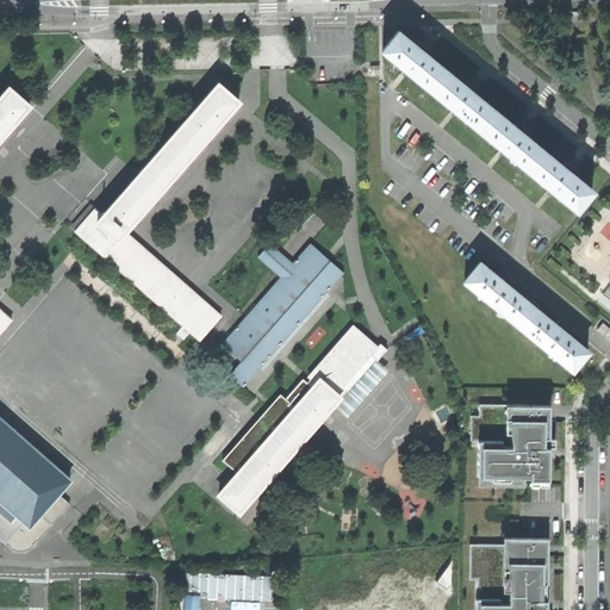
[(409,70),(433,91),(448,72),(428,56),(429,55),(424,50),(421,48),(419,49),(399,32),(384,51),(409,70)]
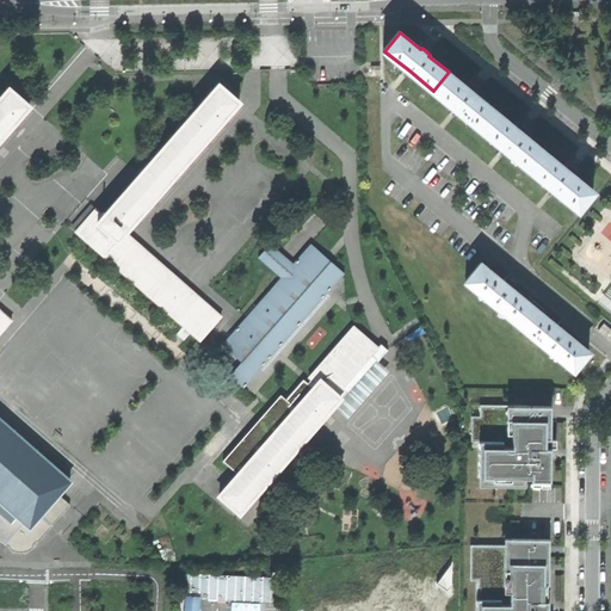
[(457,110),(482,130),(498,112),(476,94),(477,93),(474,90),(470,87),(469,88),(449,72),(433,91),(457,110)]
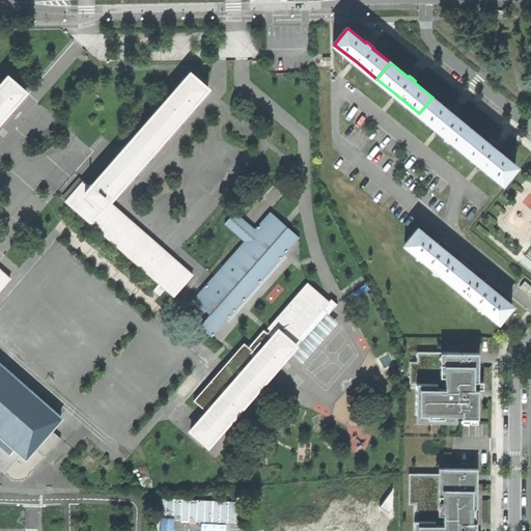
[(63,201),(172,296),(190,275),(107,201),(206,88),(188,73),(88,187),(81,180),(63,201)]
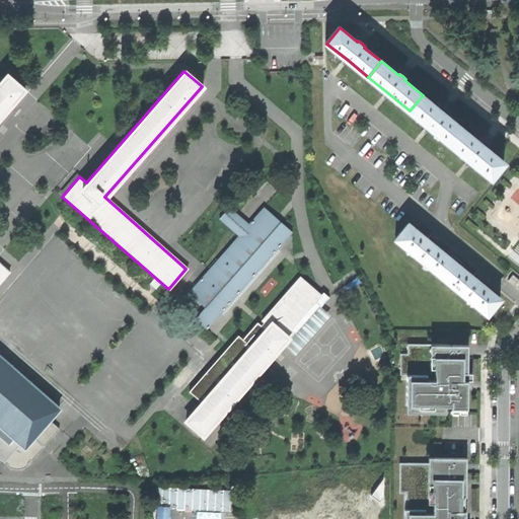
[(0,280),(7,272),(0,265),(0,116),(23,89),(5,74),(0,80),(0,280)]
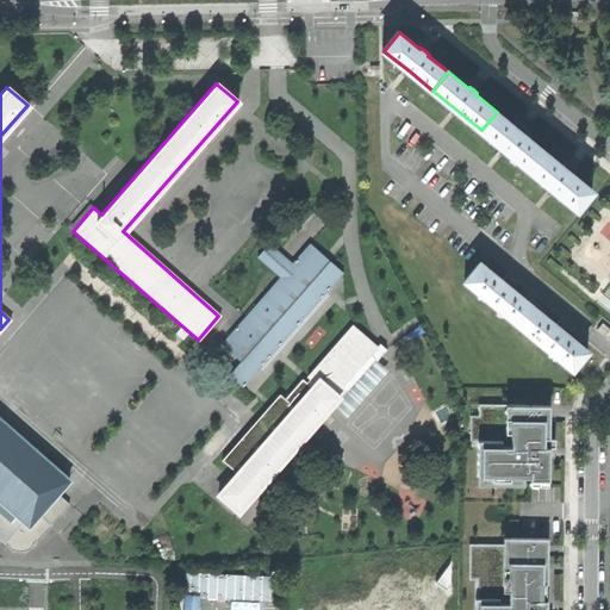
[(505,149),(529,169),(546,150),(523,134),(526,132),(521,129),(518,126),(517,128),(497,112),(481,130),(505,149)]
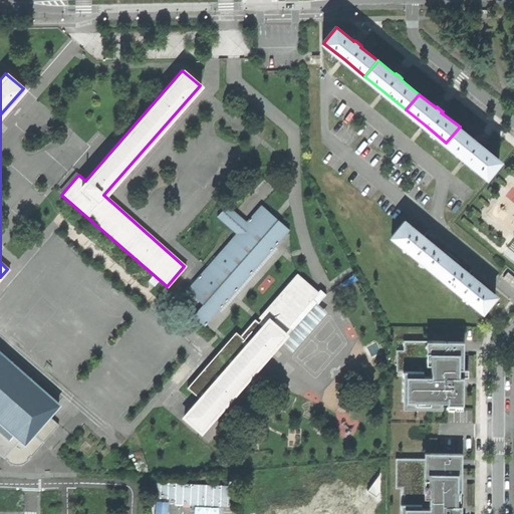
[(487,176),(500,160),(483,146),(484,145),(481,143),(478,140),(477,141),(460,126),(446,143),(467,159),(487,176)]
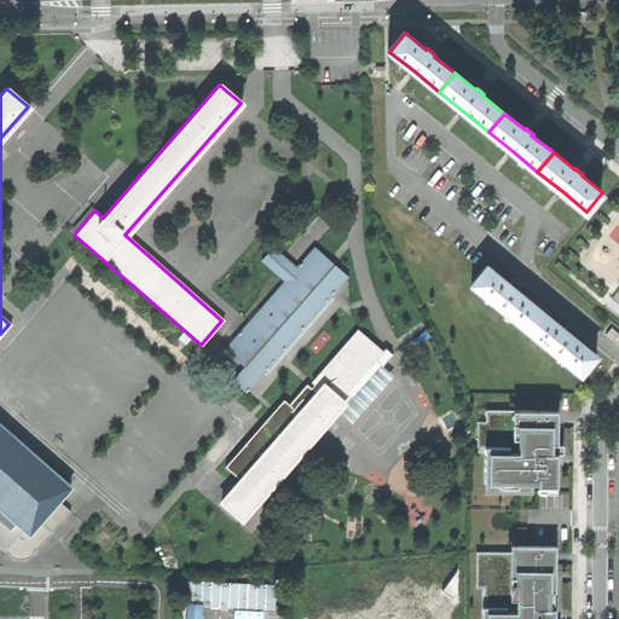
[(248,393),(350,277),(336,265),(328,275),(322,270),(329,260),(316,248),(226,350),(241,362),(237,366),(243,372),(235,381),(248,393)]
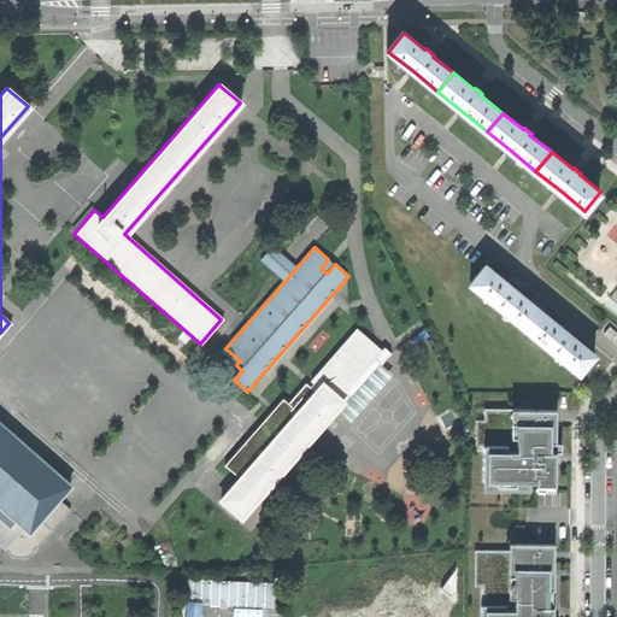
[(472,281),(527,325),(542,307),(535,303),(517,287),(518,286),(515,283),(512,281),(511,282),(487,263),(472,281)]
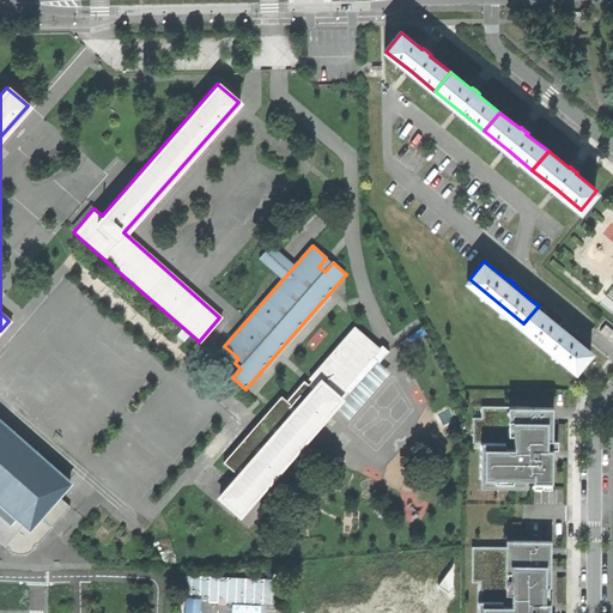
[(577,366),(592,350),(569,331),(570,328),(566,326),(564,323),(562,325),(539,305),(523,323),(577,366)]
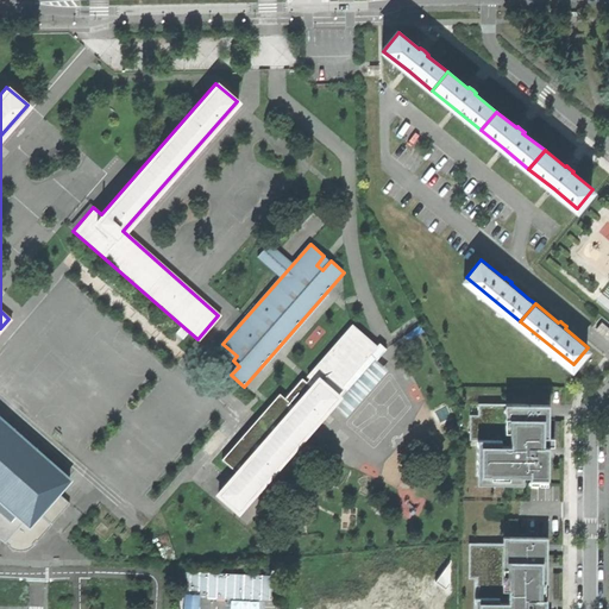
[(218,493),(238,510),(345,388),(341,384),(376,345),(352,324),(307,375),(314,382),(312,385),(302,377),(284,396),(278,391),(221,458),(237,471),(218,493)]
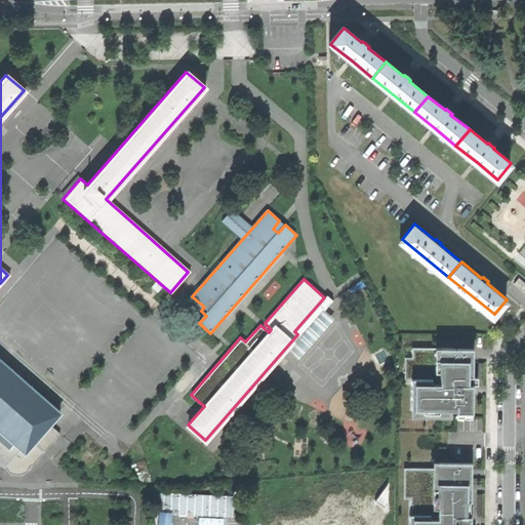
[(408,376),(408,412),(447,414),(447,406),(465,406),(466,380),(473,380),(473,374),(468,373),(468,345),(429,344),(429,349),(411,348),(412,357),(404,356),(404,376),(408,376)]
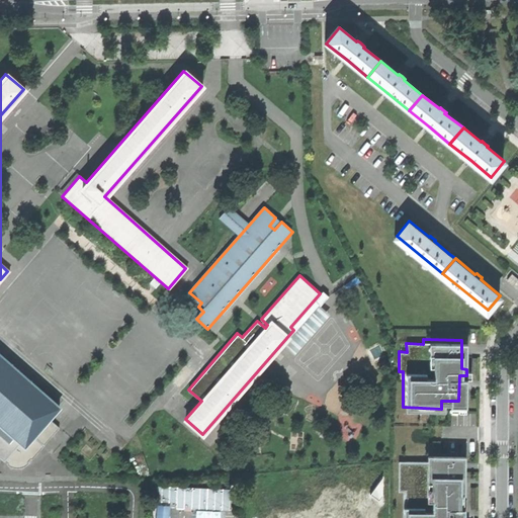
[(0,441),(18,458),(34,439),(32,437),(59,407),(0,356),(0,441)]
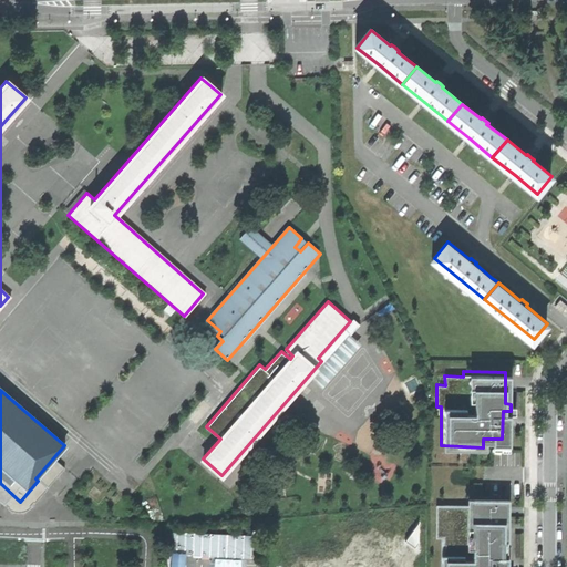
[(34,504),(48,488),(38,481),(20,502),(0,483),(0,501),(3,504),(6,508),(13,511),(21,512),(28,509),(34,504)]
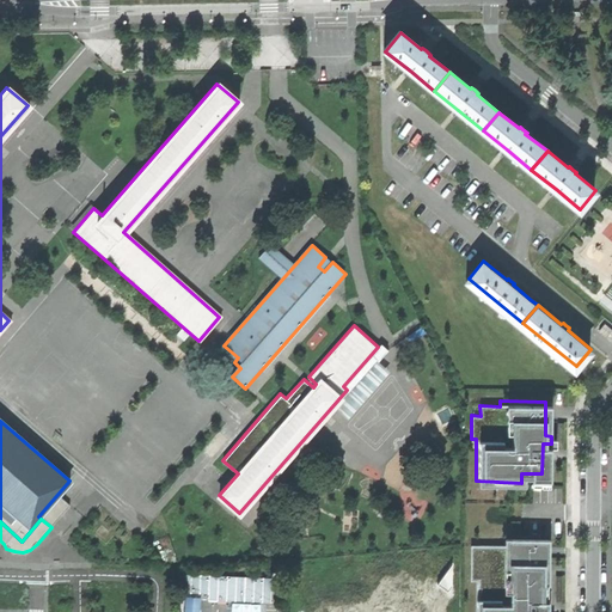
[(479,600),(472,600),(471,611),(544,611),(544,597),(538,597),(538,582),(544,582),(545,536),(500,537),(499,544),(497,591),(503,589),(502,600),(479,600)]
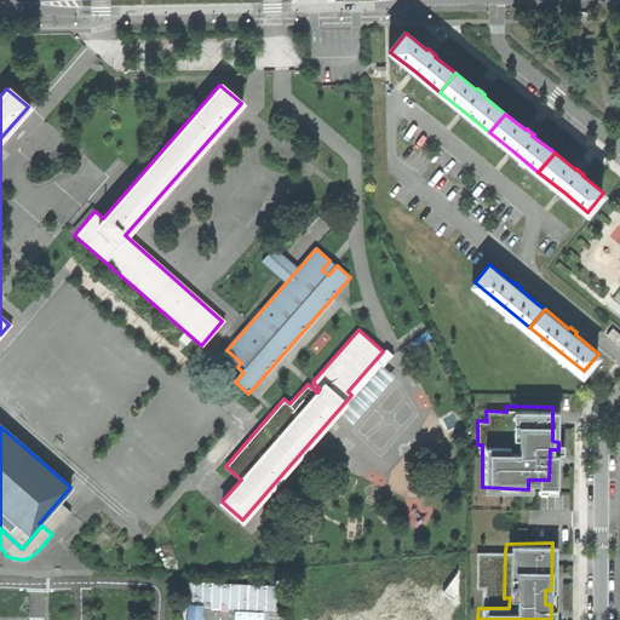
[(486,586),(486,608),(509,608),(510,597),(504,598),(505,551),(476,551),(476,585),(486,586)]
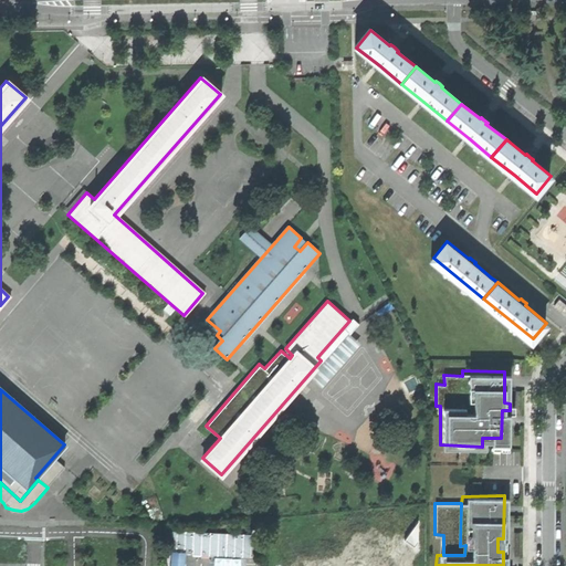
[(215,555),(250,556),(250,534),(192,532),(191,554),(215,555)]
